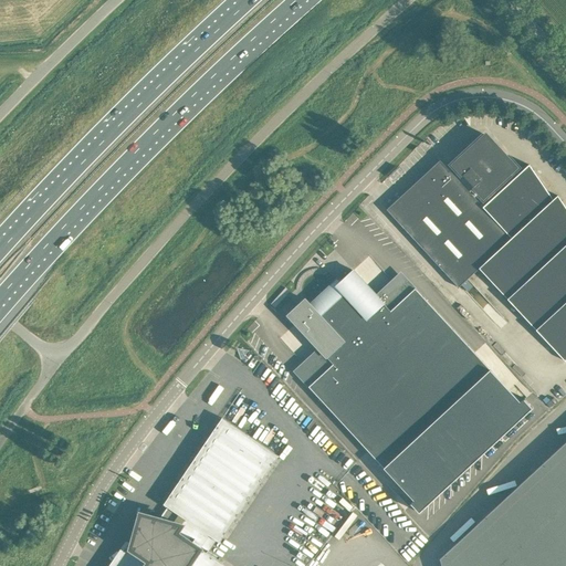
[(515,178),(510,173),(516,167),(486,135),(454,165),(460,170),(454,176),(440,160),(387,210),(459,287),(480,269),(565,362),(565,359),(565,207),(558,196),(554,200),(530,165),(515,178)]
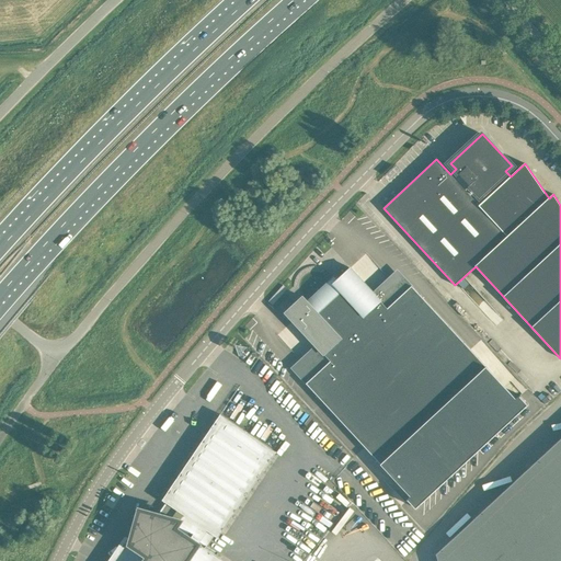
[(487,367),(420,294),(412,285),(388,308),(351,267),(322,295),(472,456),(527,404),(519,396),(515,398),(487,367)]
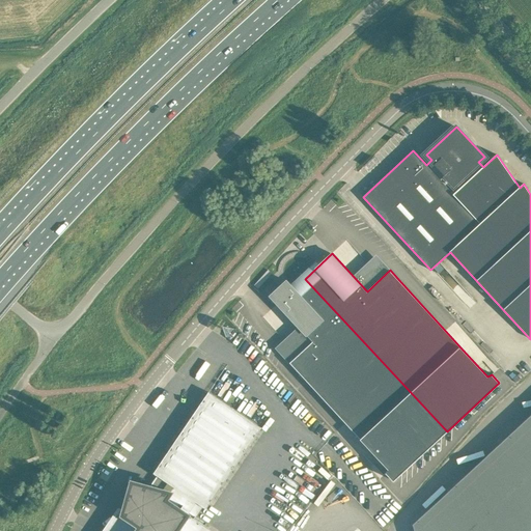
[(393,480),(447,431),(305,279),(294,288),(286,281),(282,285),(271,296),(313,341),(290,363),(297,370),(361,440),(388,469),(386,472),(393,480)]
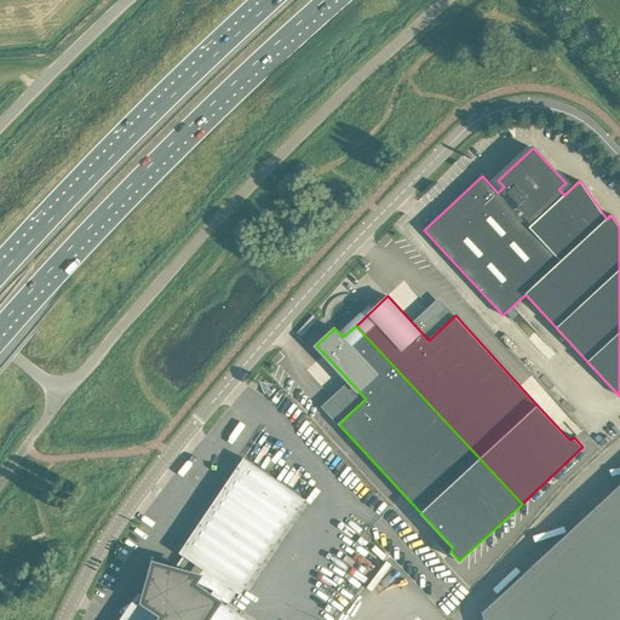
[(241,595),(305,499),(244,458),(179,552),(184,556),(174,568),(155,563),(150,580),(155,584),(148,595),(147,595),(145,600),(141,598),(126,619),(125,618),(124,618),(122,618),(122,619),(121,619),(120,619),(247,619),(227,606),(236,591),(241,595)]
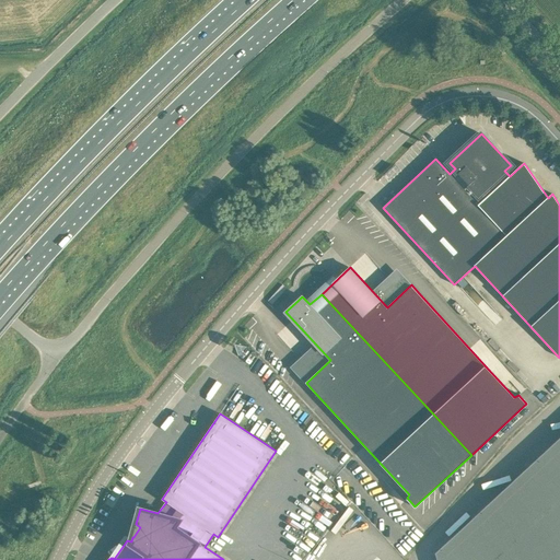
[(559,559),(559,438),(436,552),(438,559),(559,559)]
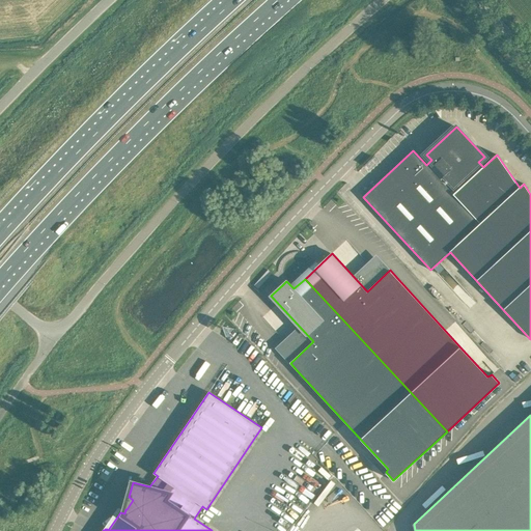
[(309,477),(319,486),(327,479),(316,470),(309,477)]
